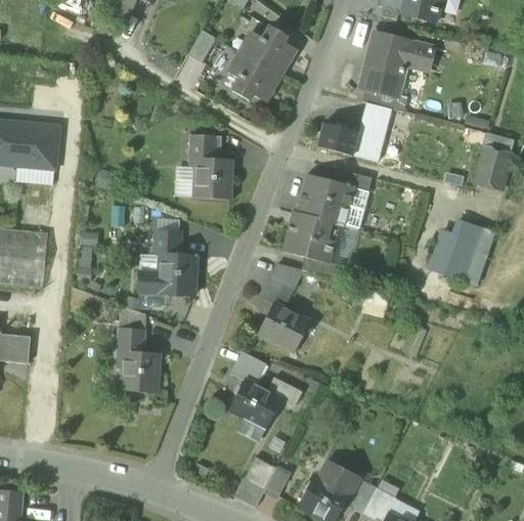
[(228,0),(243,8),(247,0),(228,0)]
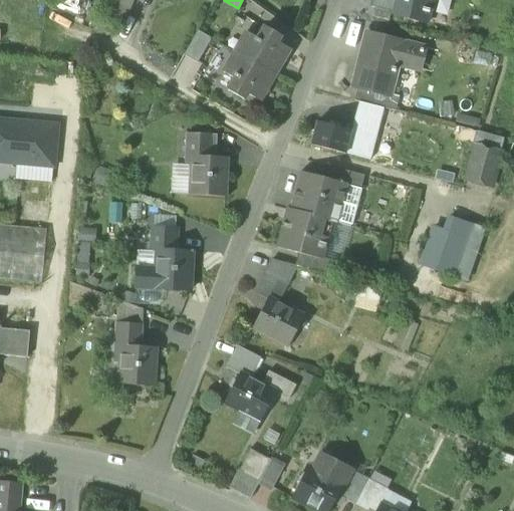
[(372,0),(371,6),(392,11),(394,0),(372,0)]
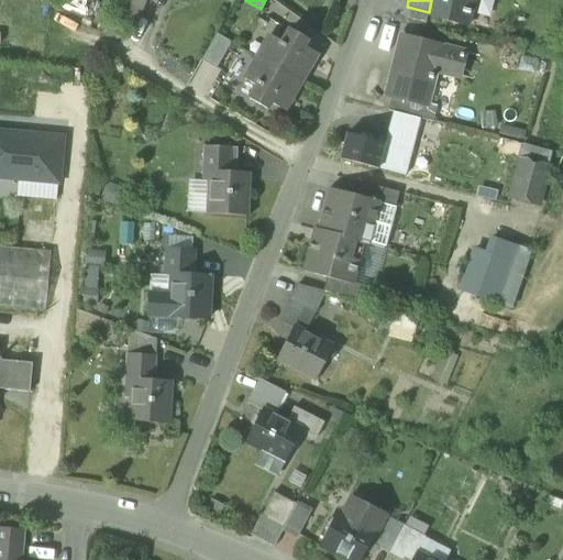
[(431,0),(429,12),(468,22),(473,0),(431,0)]
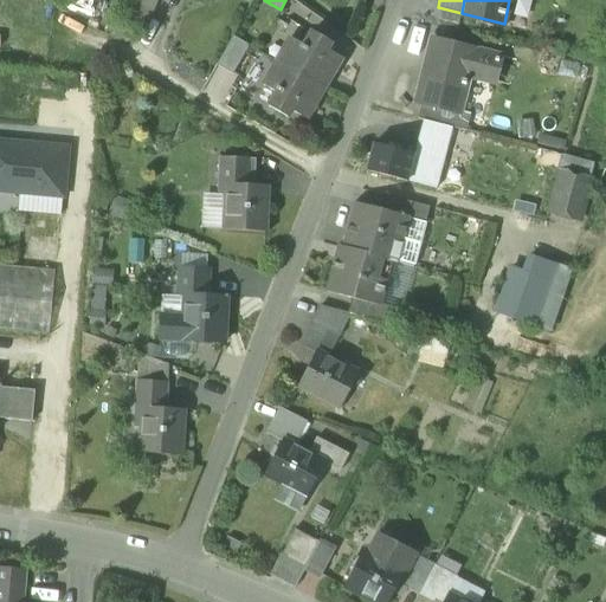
[(290,36),(277,59),(324,86),(342,56),(327,47),(331,40),(313,30),(304,44),(290,36)]
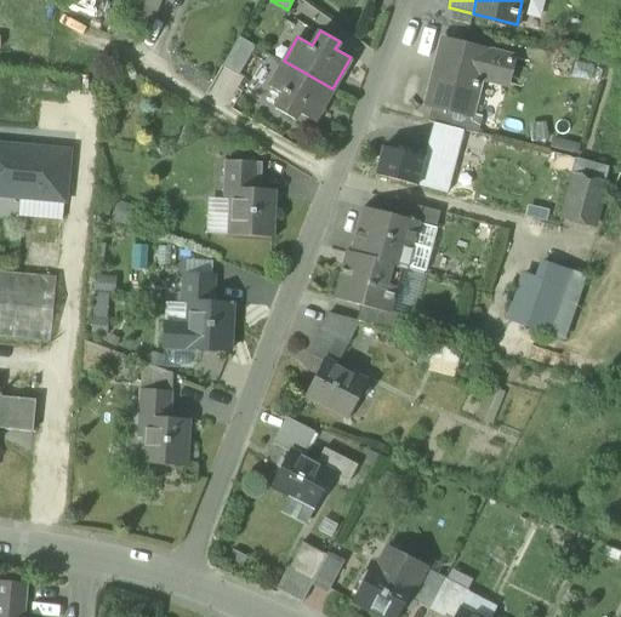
[(222,64),(239,74),(256,45),(239,35),(222,64)]
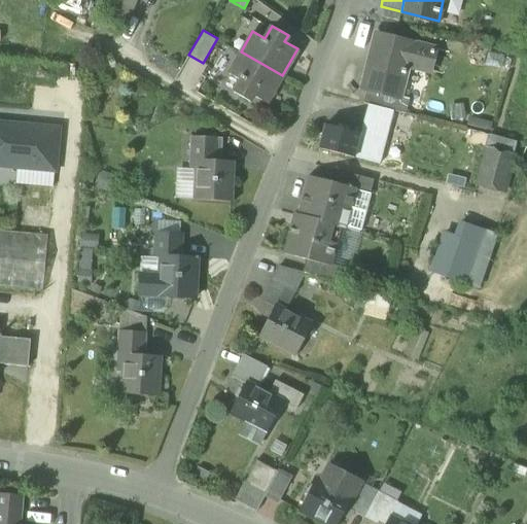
[(366,88),(399,96),(400,95),(408,64),(430,70),(435,47),(376,32),(372,48),(374,48),(370,65),(367,65),(362,86),(366,88)]
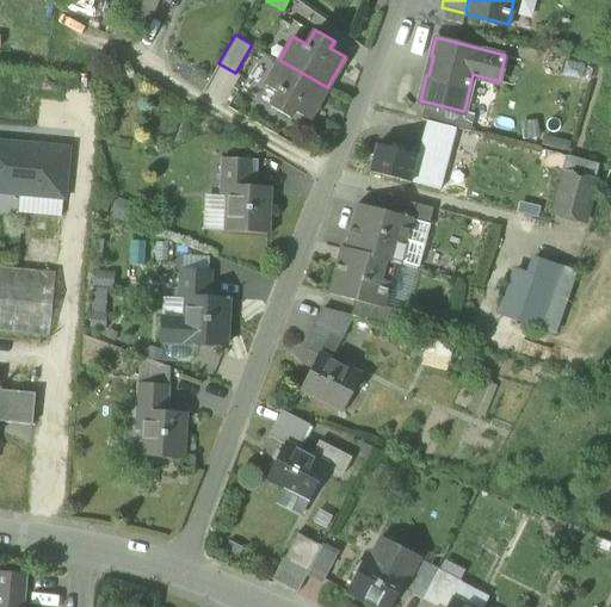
[(309,118),(327,87),(279,60),(266,84),(279,92),(271,106),(290,117),(294,110),(309,118)]
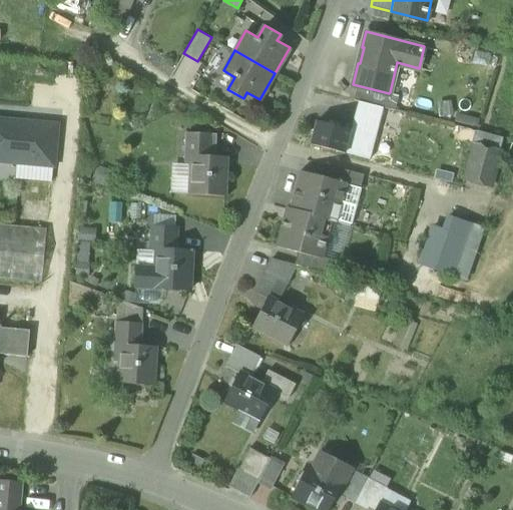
[(354,98),(369,102),(392,108),(395,109),(398,94),(390,92),(389,93),(357,85),(354,98)]
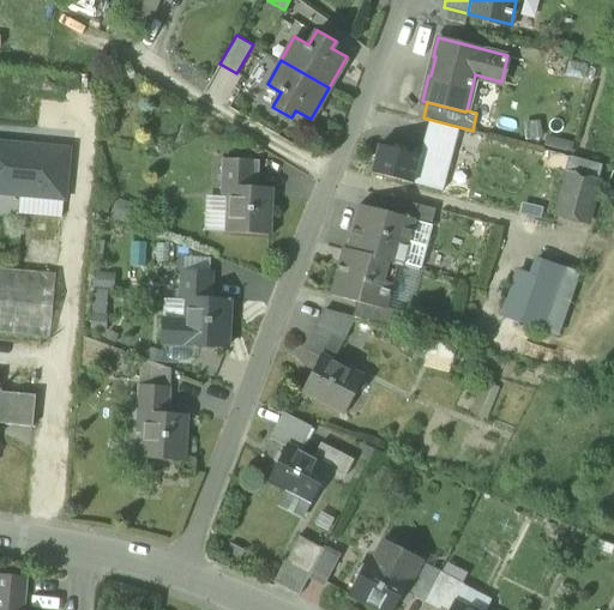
[(542,136),(540,118),(523,120),(524,138),(542,136)]
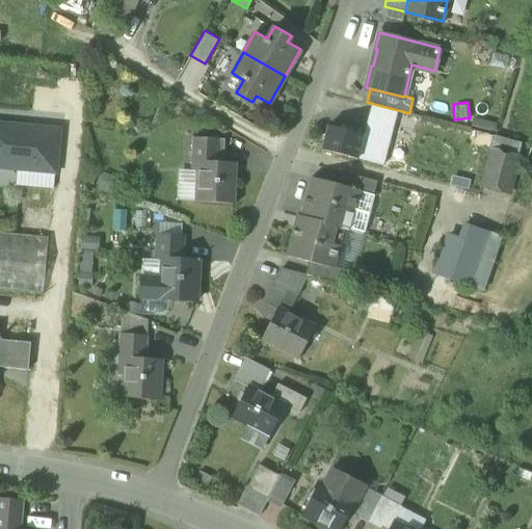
[(497,122),(473,115),(470,125),(495,131),(497,122)]
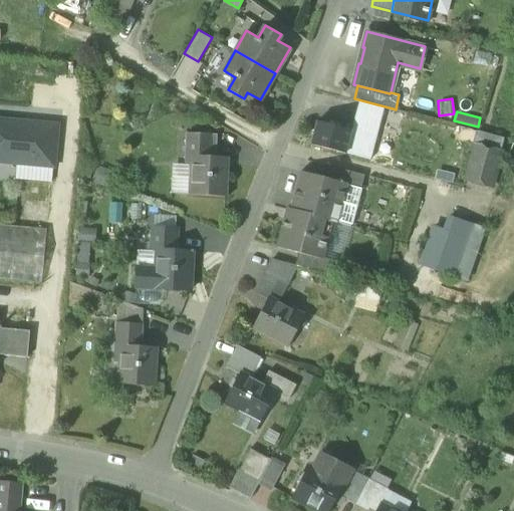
[(56,124),(0,118),(0,159),(16,161),(53,164),(56,124)]
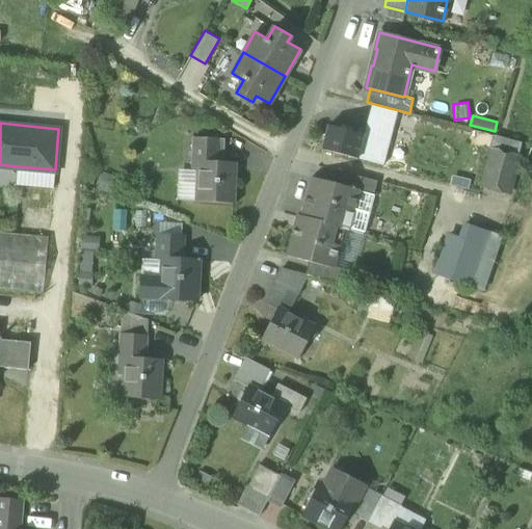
[(374,136),(364,134),(364,133),(328,125),(322,149),(357,157),(383,163),(389,140),(374,136)]
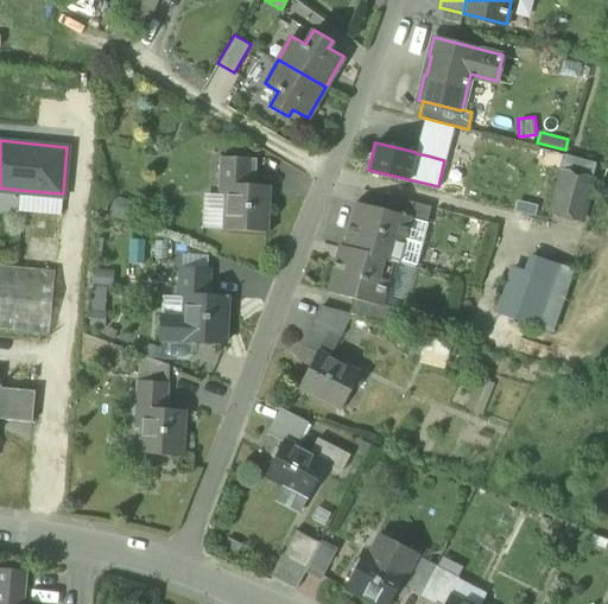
[(562,167),(591,176),(595,161),(565,153),(562,167)]
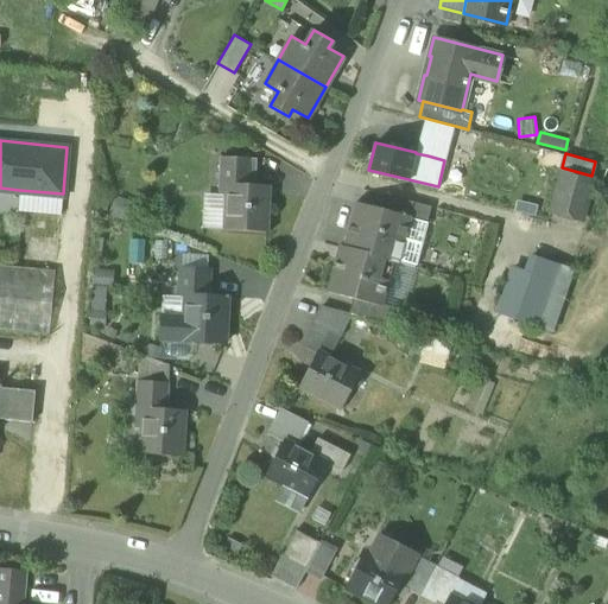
[(220,184),(227,184),(227,183),(249,184),(251,157),(222,156),(220,184)]
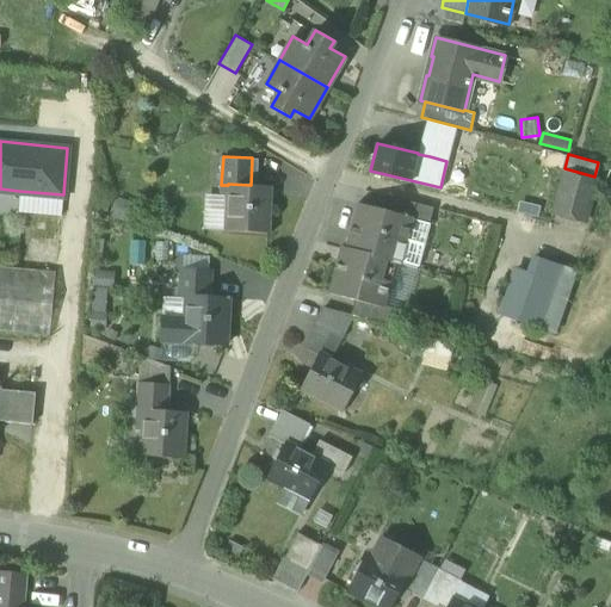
[(553,210),(585,218),(596,178),(594,177),(565,168),(553,210)]
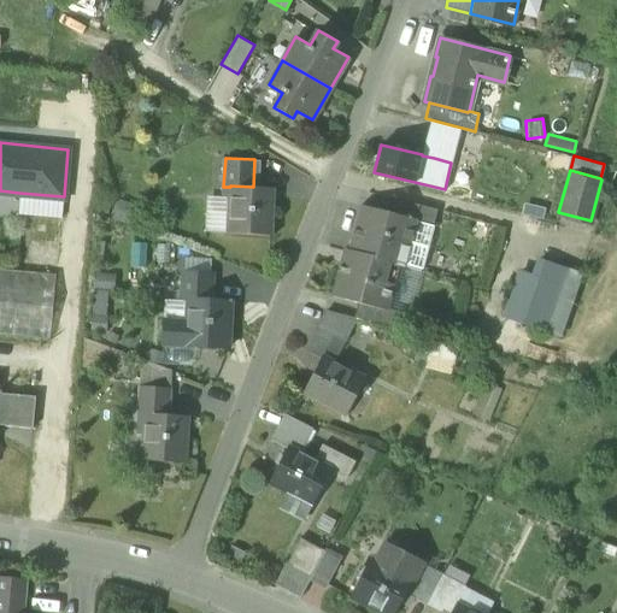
[(228,231),(270,234),(271,187),(253,187),(230,186),(230,187),(229,196),(228,231)]
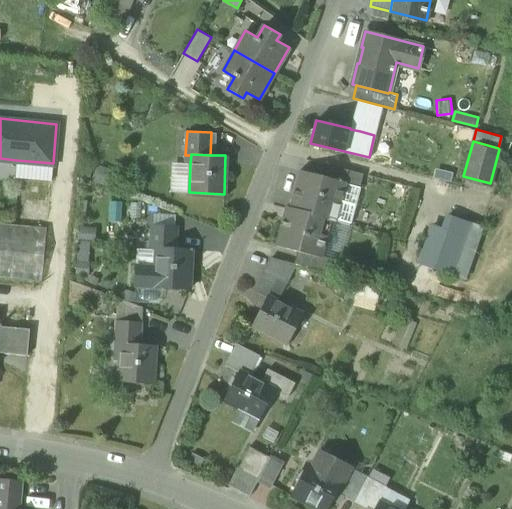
[(53,163),(16,160),(15,176),(51,179),(53,163)]
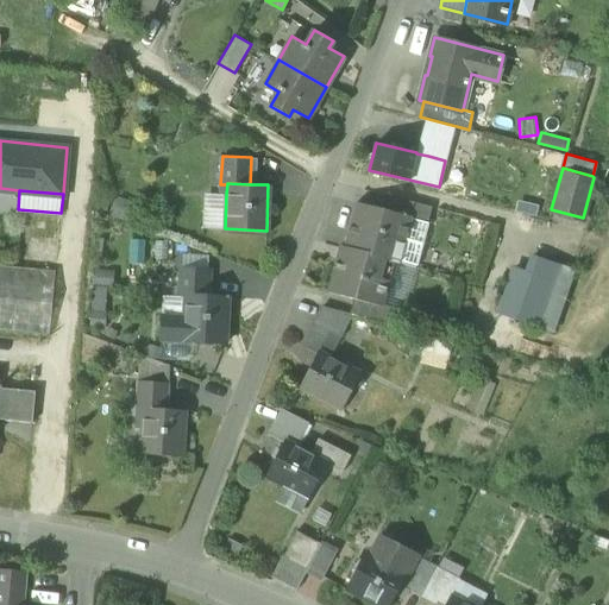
[(201,227),(225,228),(226,194),(203,193),(201,227)]
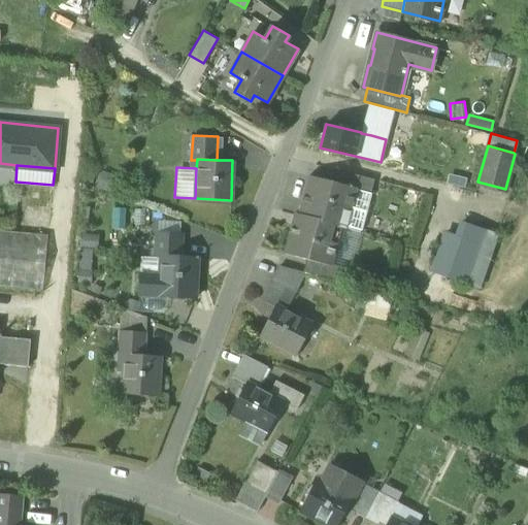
[(370,193),(374,178),(334,168),(331,181),(357,188),(356,189),(370,193)]
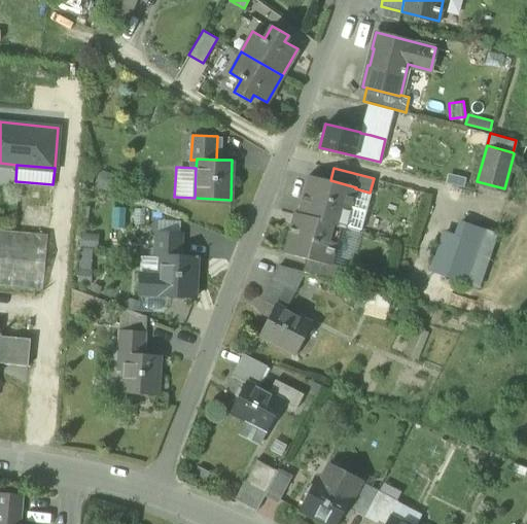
[(118,175),(102,169),(95,186),(111,193),(118,175)]
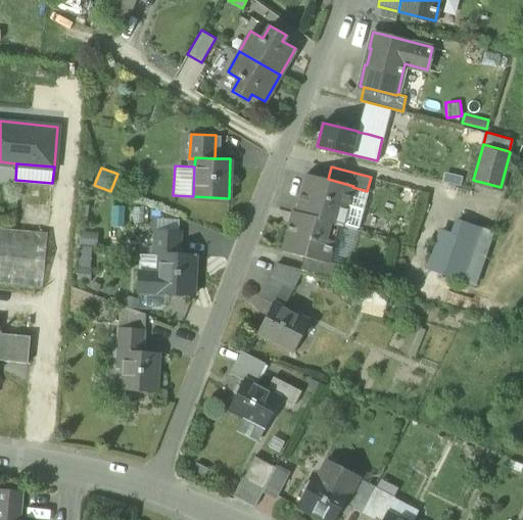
[(331,222),(335,223),(337,214),(345,216),(352,187),(353,186),(328,179),(305,173),(295,213),(331,222)]
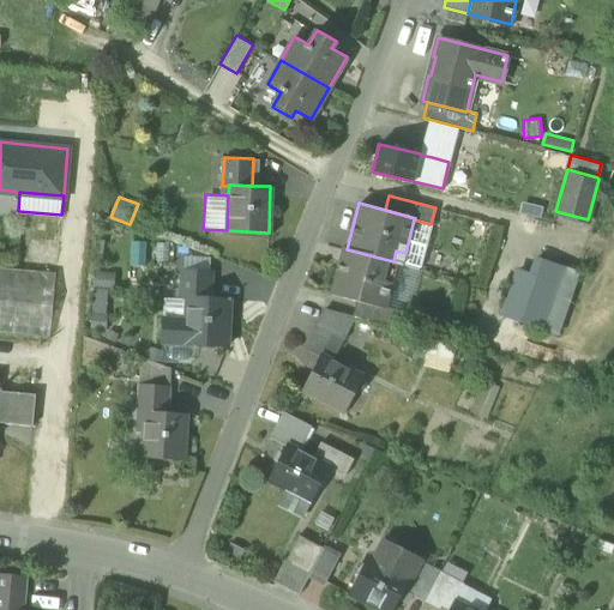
[(431,224),(414,219),(405,253),(396,251),(393,261),(411,266),(411,264),(420,266),(431,224)]
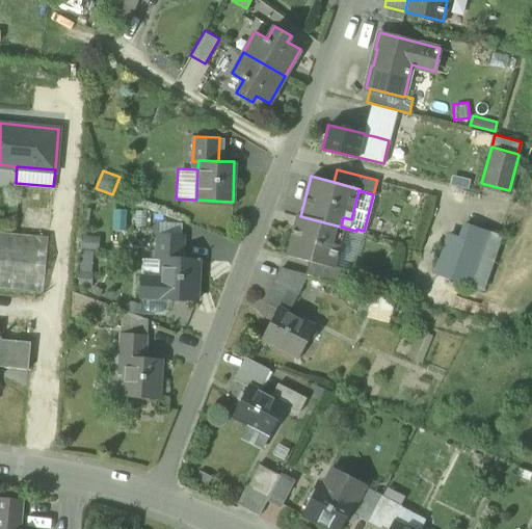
[(335,235),(337,226),(300,216),(296,215),(286,255),(309,261),(335,267),(335,265),(342,237),(335,235)]
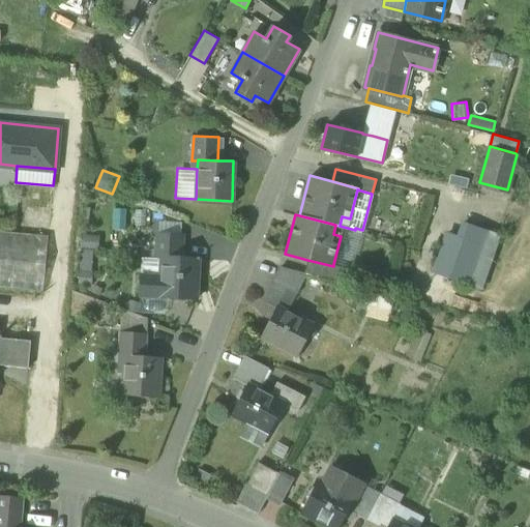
[(158,233),(182,234),(181,221),(158,221),(158,233)]
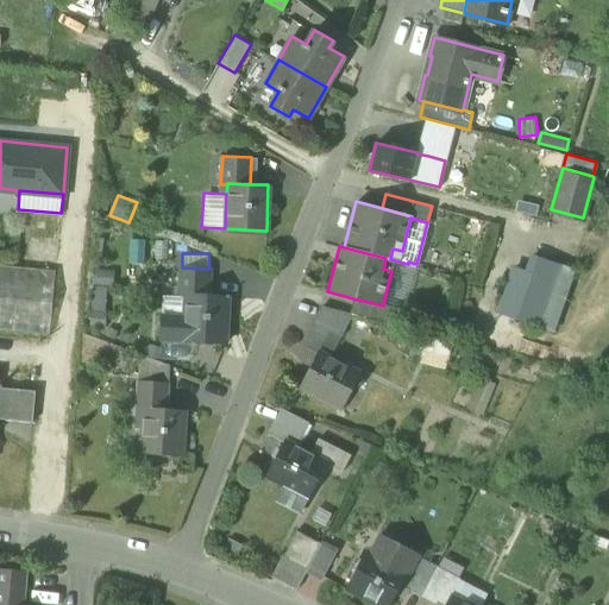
[(498,312),(537,323),(557,265),(532,257),(527,272),(514,268),(498,312)]
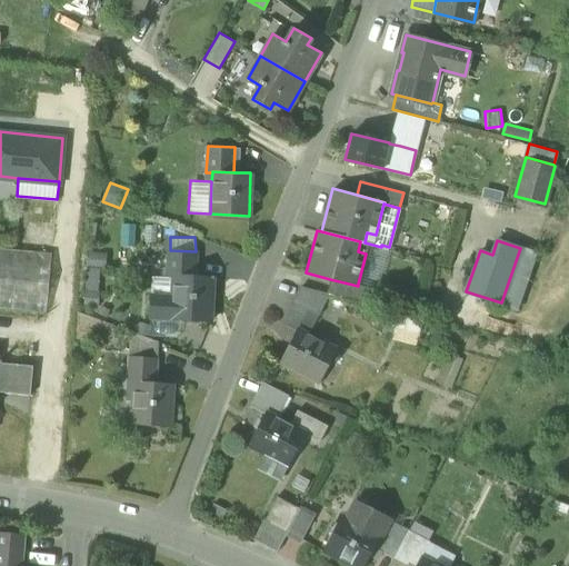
[(365,242),(360,241),(358,251),(366,254),(358,284),(373,288),(378,289),(389,247),(381,245),(381,247),(365,242)]
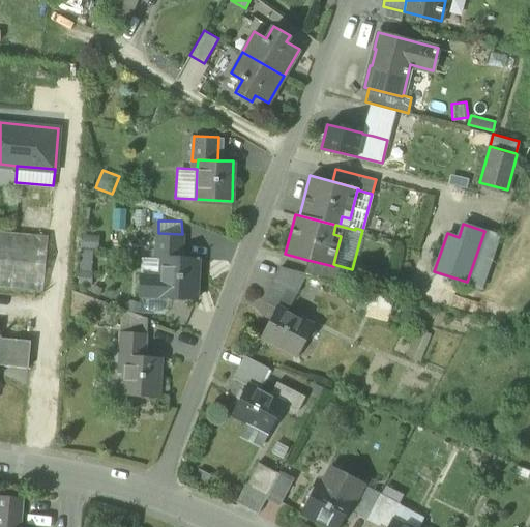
[(0,286),(42,291),(48,235),(0,230),(0,286)]
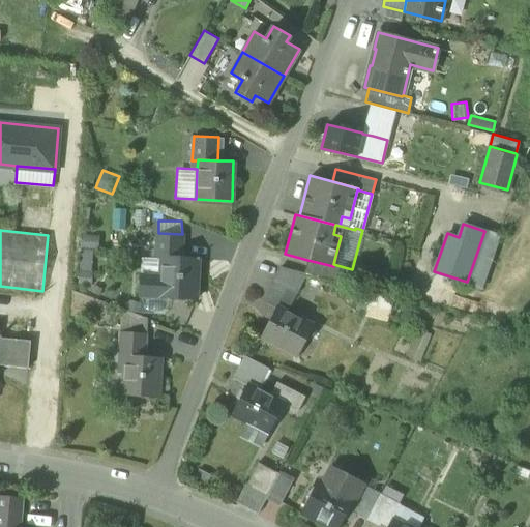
[(500,236),(484,231),(467,282),(482,287),(500,236)]
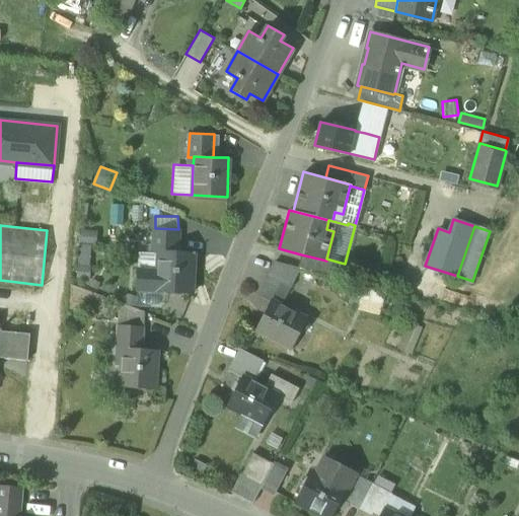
[(158,250),(176,251),(178,229),(155,228),(153,227),(152,251),(158,251),(158,250)]
